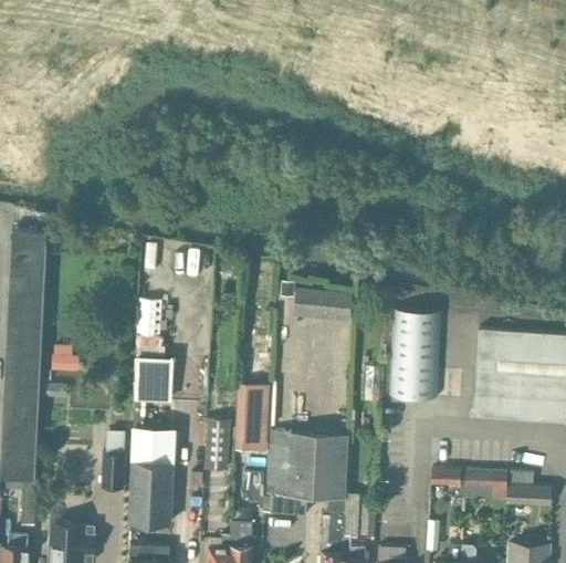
[(470,72),(467,72),(467,82),(496,82),(496,93),(520,93),(520,60),(501,60),(501,53),(507,53),(507,24),(474,24),(470,24),(470,72)]
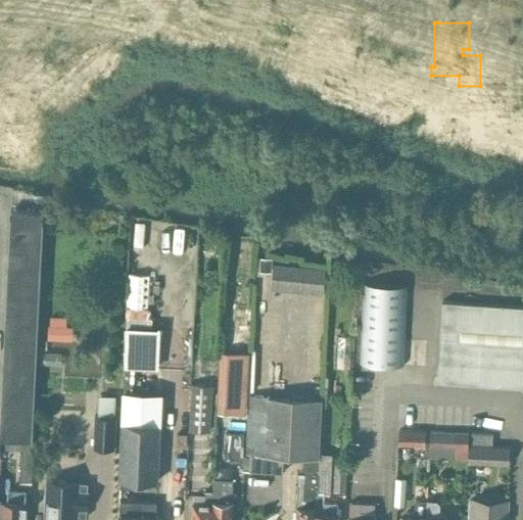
[(522,85),(506,85),(506,116),(522,115),(522,85)]
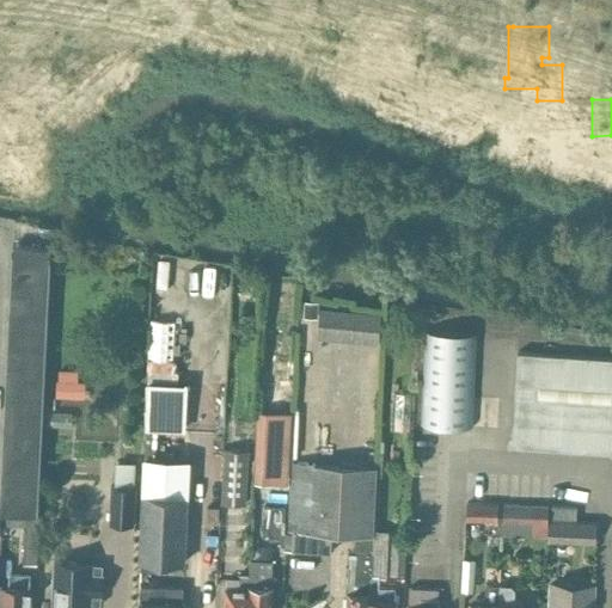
[(12,250),(0,487),(0,517),(1,519),(25,519),(37,520),(50,251),(12,250)]
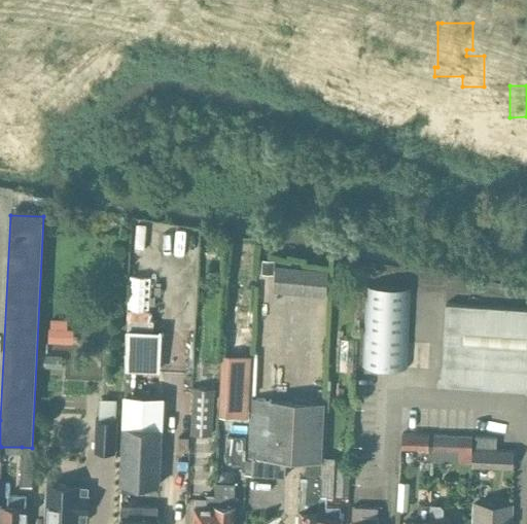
[(275,295),(325,300),(327,274),(277,270),(275,295)]
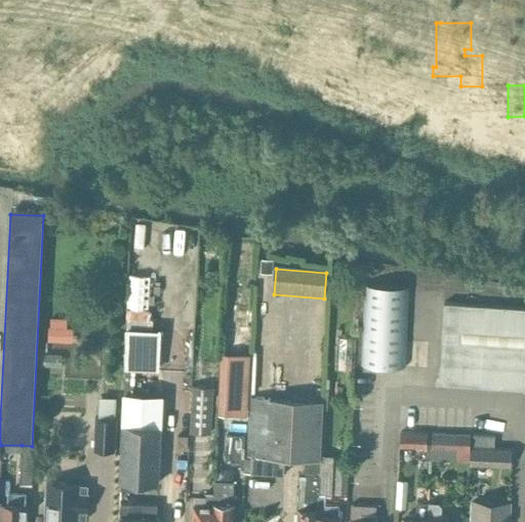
[(365,288),(361,367),(406,370),(411,290),(365,288)]
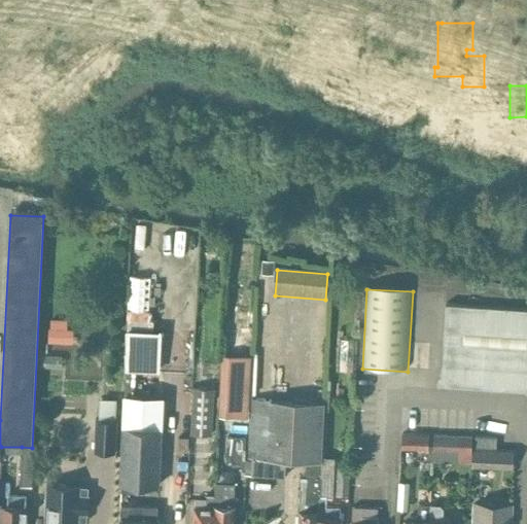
[(526,311),(446,307),(441,389),(526,394),(526,311)]
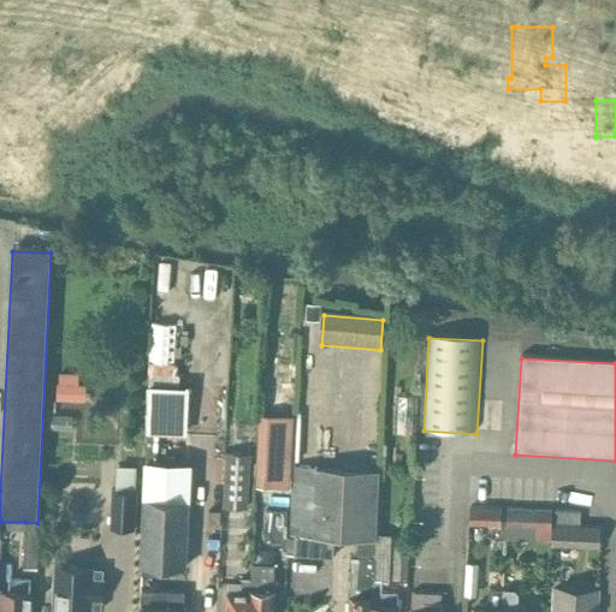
[(260,419),(256,489),(290,492),(294,420),(294,367),(266,366),(265,393),(267,394),(265,419),(260,419)]
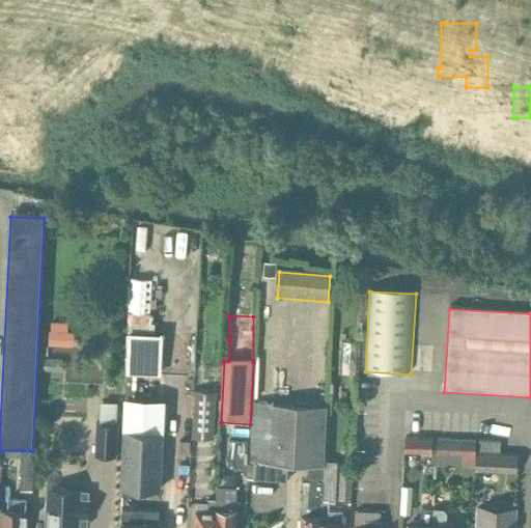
[(50,349),(72,349),(73,335),(66,335),(67,326),(51,326),(51,334),(50,334),(50,349)]
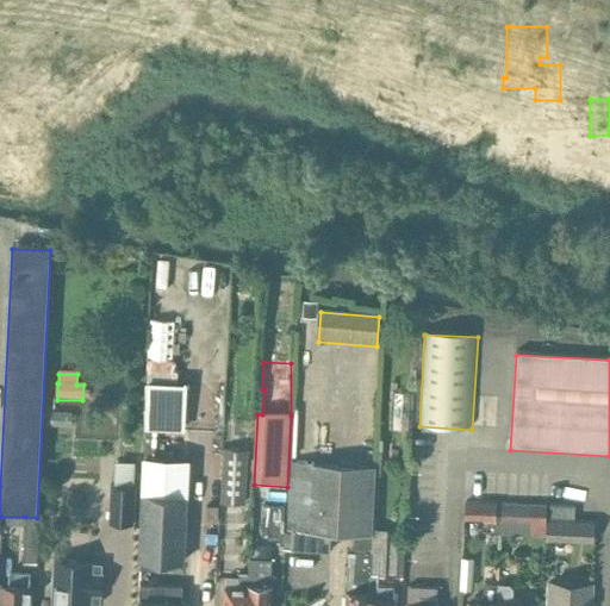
[(184,391),(150,389),(150,429),(157,429),(182,430),(184,391)]
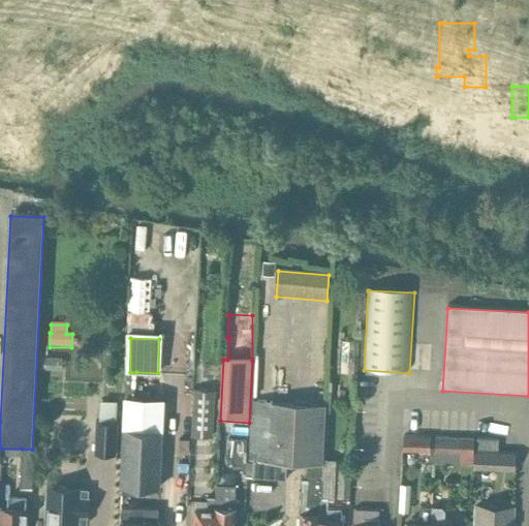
[(213,440),(215,393),(193,392),(191,439),(213,440)]
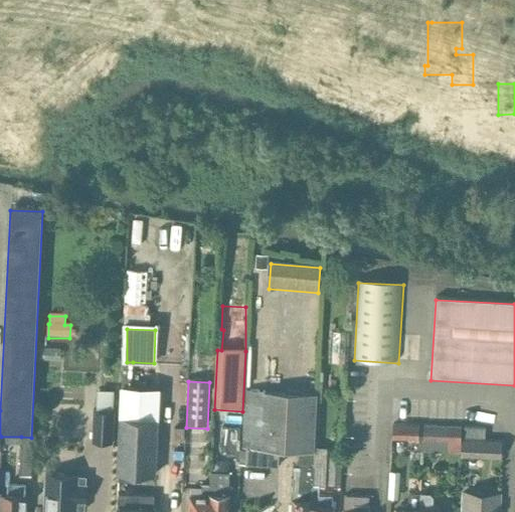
[(112,446),(114,413),(113,413),(114,393),(97,392),(96,412),(94,412),(92,445),(112,446)]
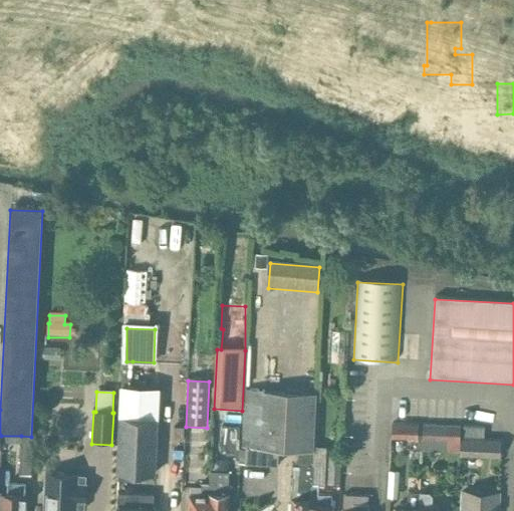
[(278,451),(298,452),(313,453),(313,452),(316,396),(288,395),(245,392),(243,449),(252,450),(276,451),(278,451)]
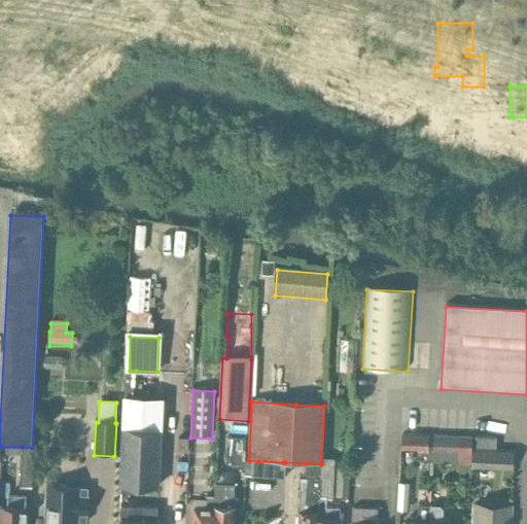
[(121,486),(143,487),(159,488),(162,431),(161,430),(162,406),(125,405),(121,486)]
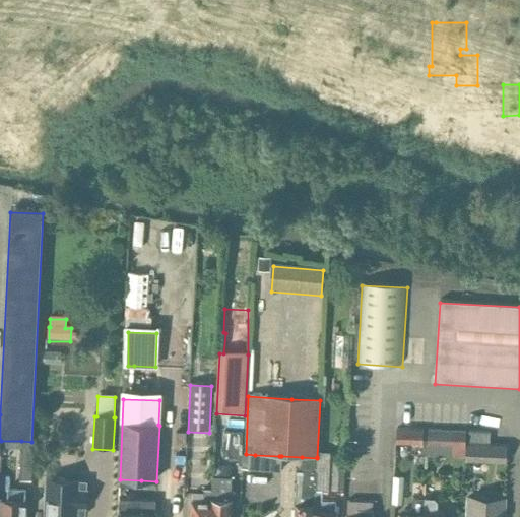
[(396,443),(423,445),(423,431),(397,430),(396,443)]
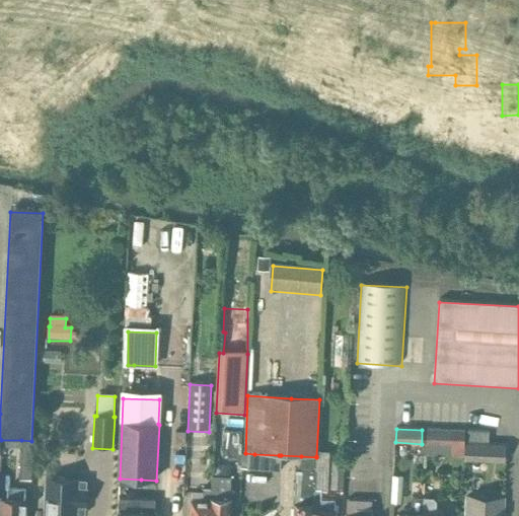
[(441,432),(440,446),(451,446),(451,459),(464,459),(464,447),(465,433),(441,432)]
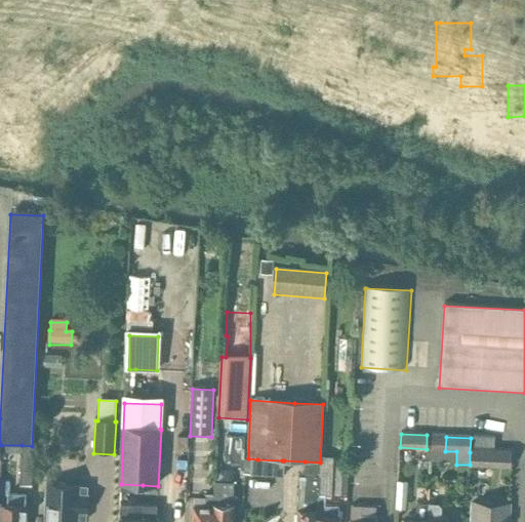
[(227,438),(226,465),(244,466),(245,439),(227,438)]
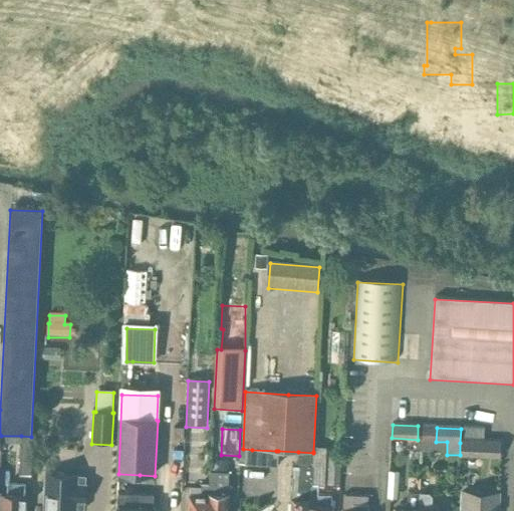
[(463,440),(484,440),(484,430),(463,429),(463,440)]
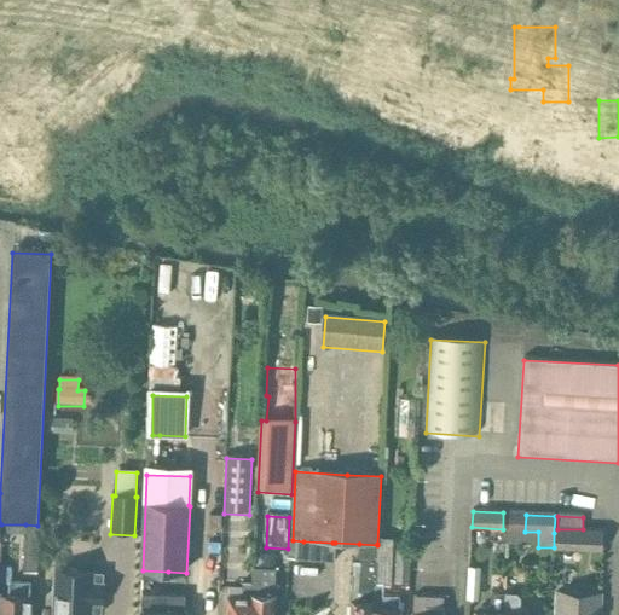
[(556,531),(555,551),(602,553),(603,532),(556,531)]
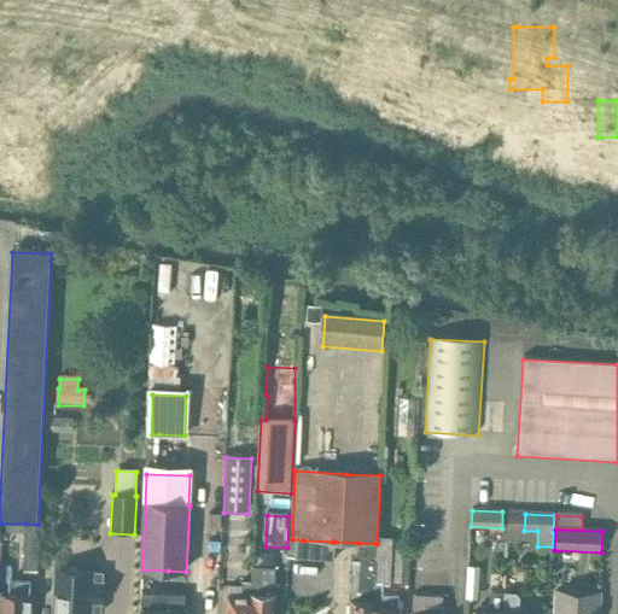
[(334,542),(332,542),(303,541),(303,543),(289,542),(287,559),(334,561),(334,542)]
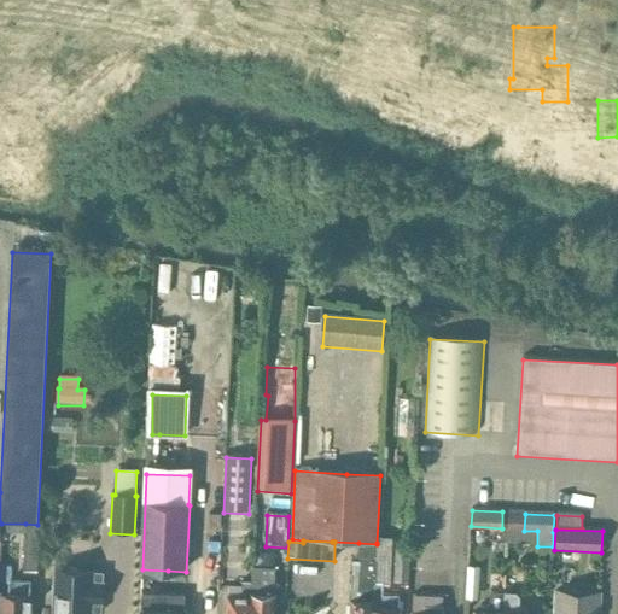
[(378,543),(377,543),(377,544),(359,543),(359,562),(353,562),(350,613),(373,613),(375,586),(378,543)]
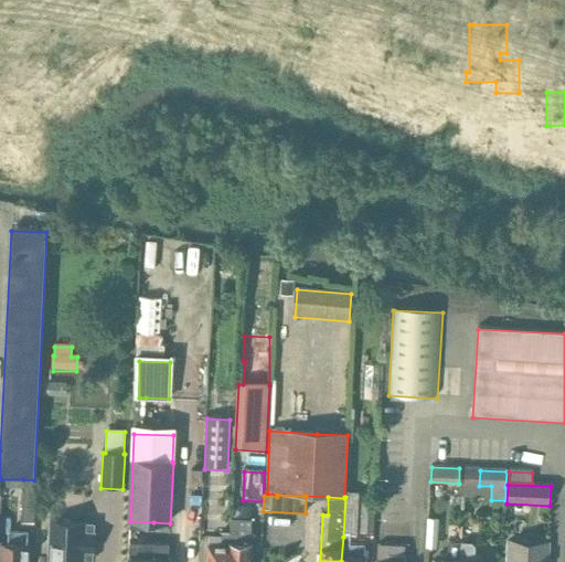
[(363,504),(361,532),(373,533),(375,504),(363,504)]
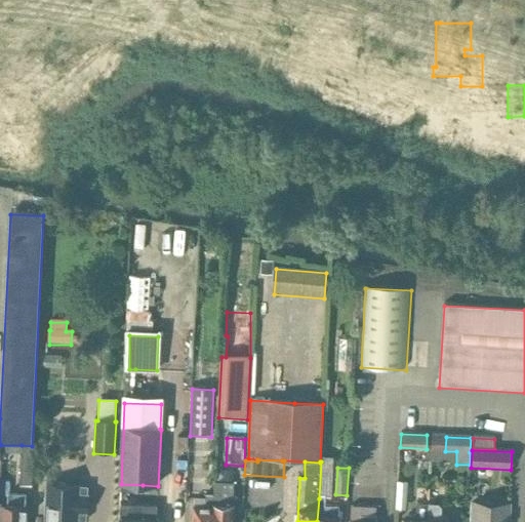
[(143,485),(121,484),(121,485),(121,494),(143,494),(143,485)]
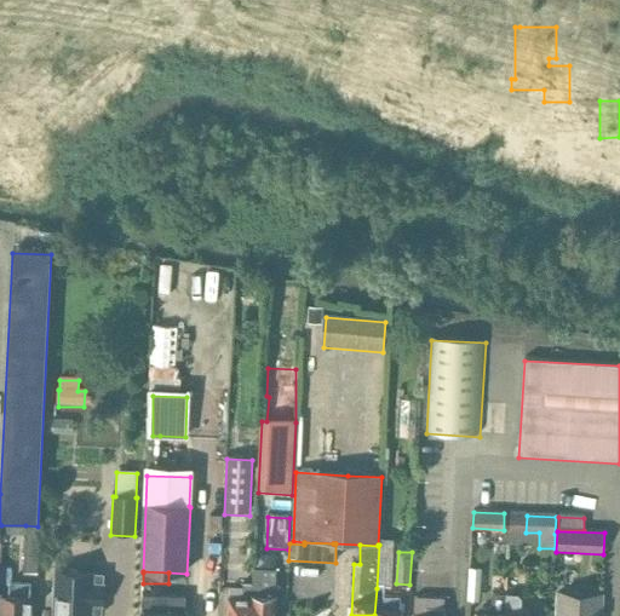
[(254,571),(253,586),(251,615),(275,615),(276,598),(274,598),(275,573),(254,571)]
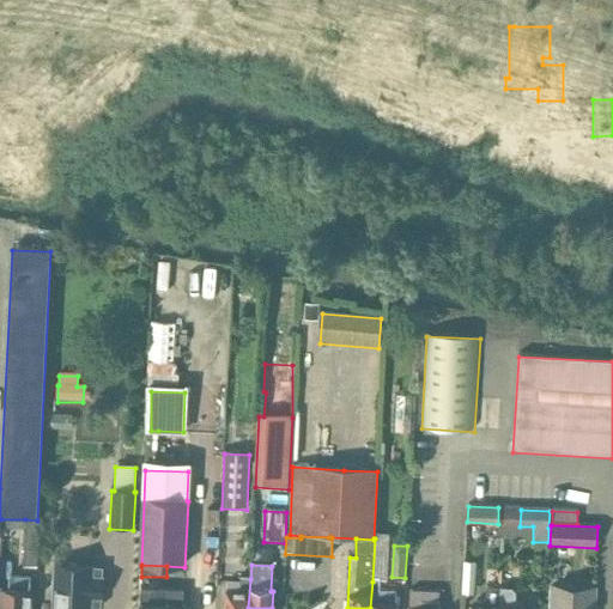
[(103,570),(54,567),(52,608),(101,608),(103,570)]
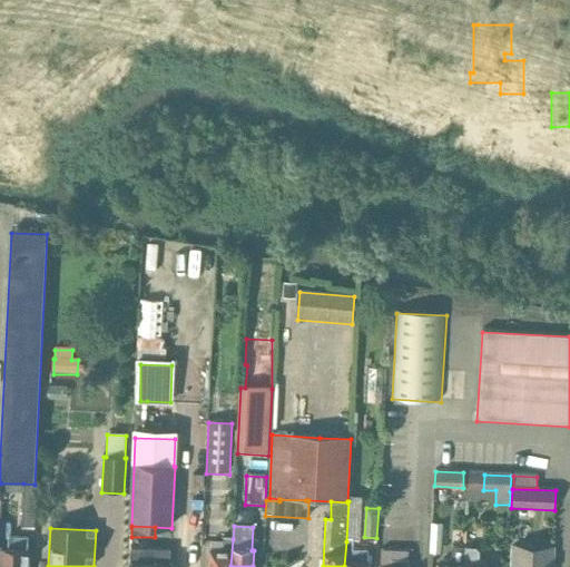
[(27,566),(28,550),(26,550),(27,538),(9,537),(9,549),(0,548),(0,566),(27,566)]
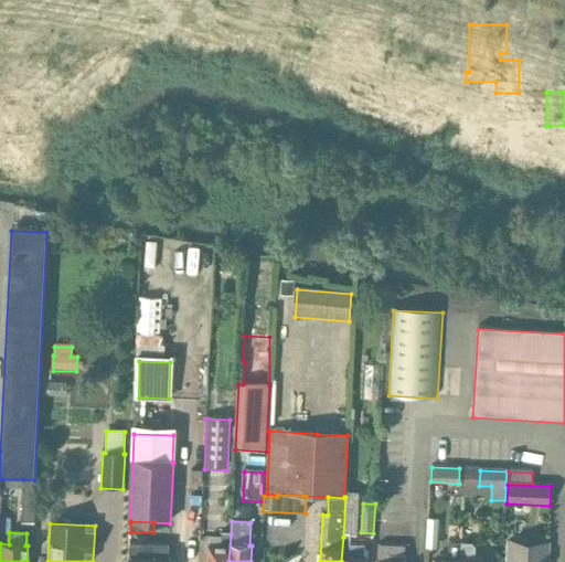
[(228,561),(231,534),(222,533),(222,540),(211,539),(211,547),(209,547),(208,561),(228,561)]
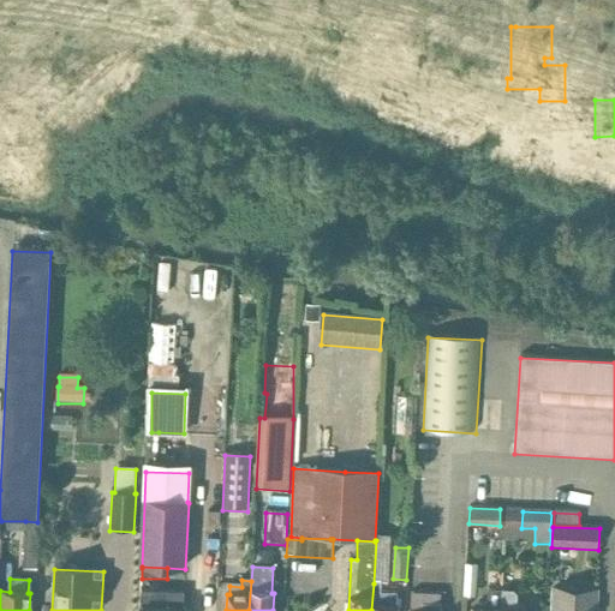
[(374,583),(371,610),(395,610),(396,595),(380,594),(381,583),(374,583)]
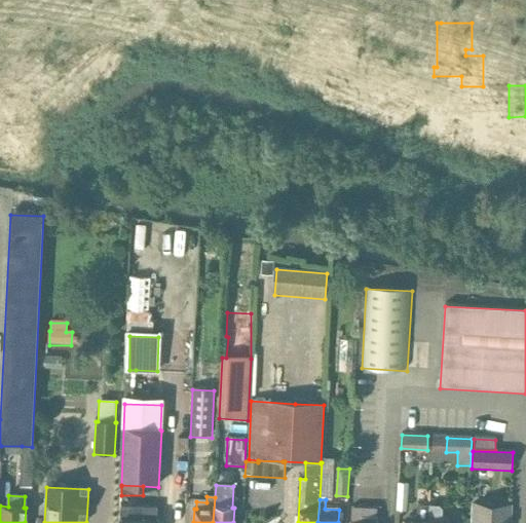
[(158,522),(158,521),(156,521),(157,509),(120,507),(119,522),(158,522)]
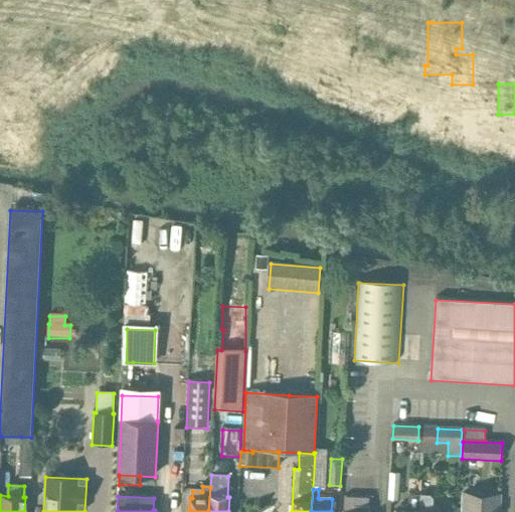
[(419,511),(420,496),(408,496),(408,507),(401,507),(400,511),(419,511)]
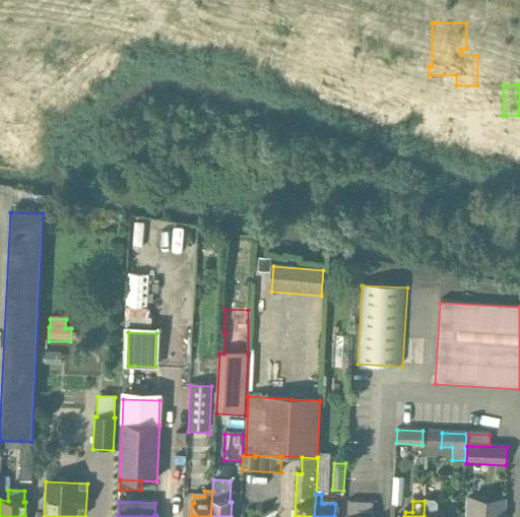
[(425,501),(424,516),(444,516),(444,513),(437,513),(438,505),(434,501),(425,501)]
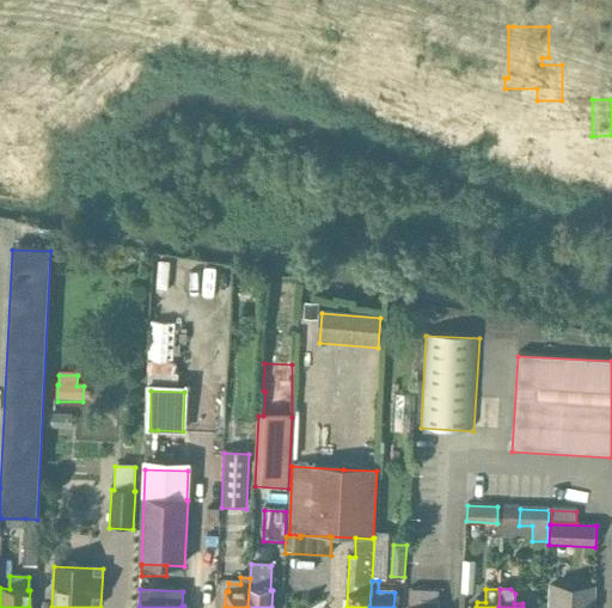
[(594,607),(595,590),(551,589),(550,607),(594,607)]
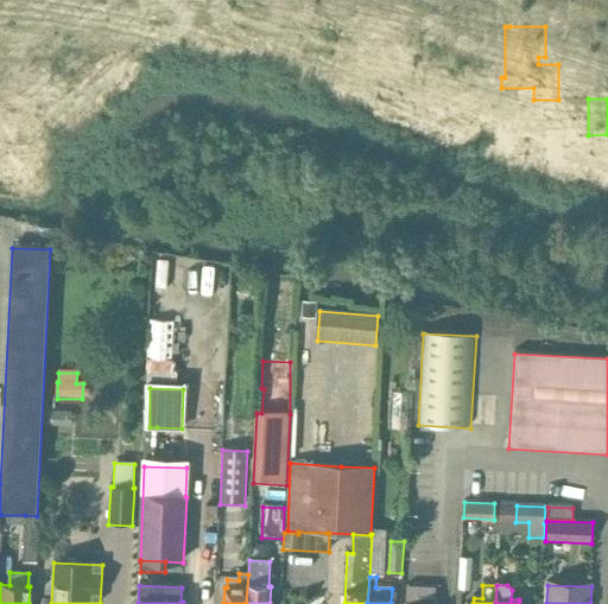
[(435,603),(436,590),(406,587),(405,603),(435,603)]
